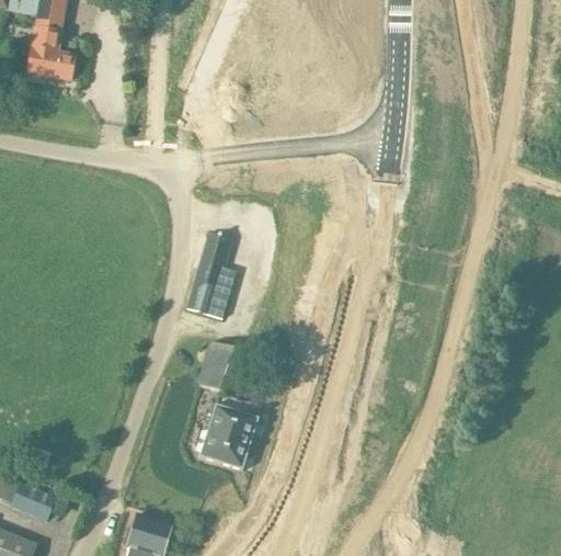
[(34,24),(26,70),(69,77),(73,50),(57,48),(60,29),(61,29),(66,0),(36,0),(35,13),(33,23),(34,24)]
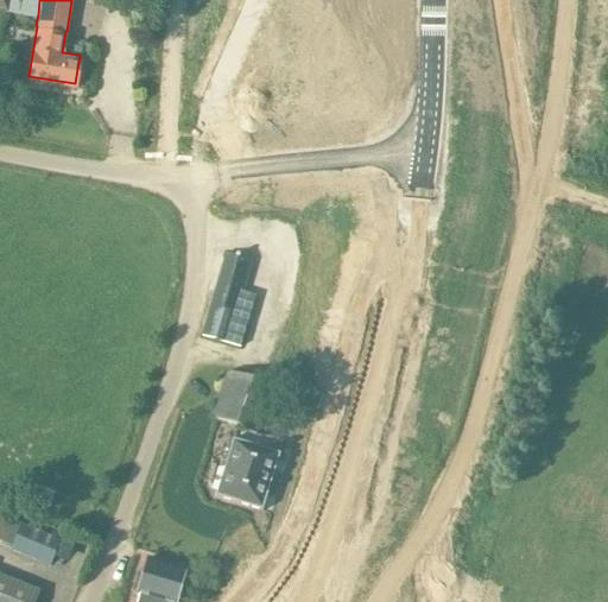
[(226,249),(203,331),(240,341),(247,315),(235,311),(251,257),(226,249)]
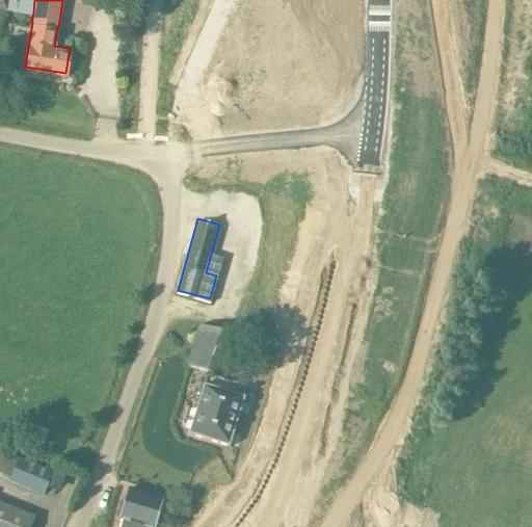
[(184,362),(233,377),(244,338),(197,321),(184,362)]
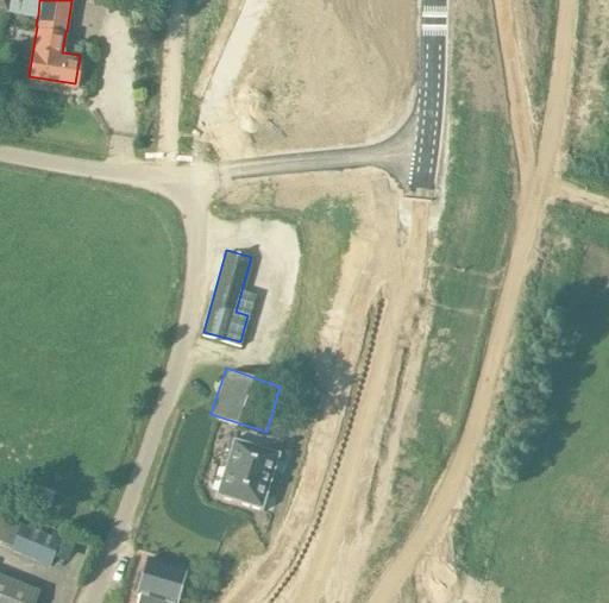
[(217,492),(262,507),(278,451),(234,437),(217,492)]
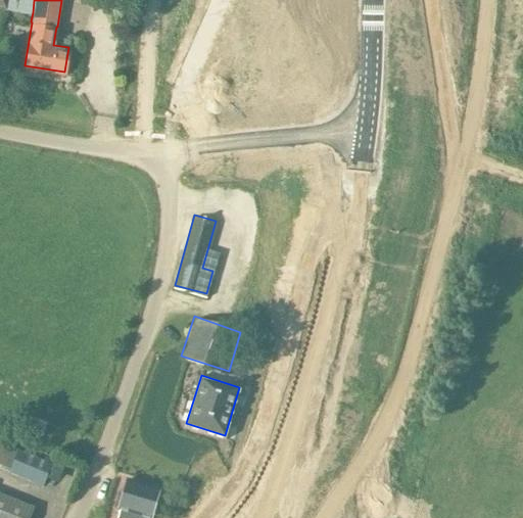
[(34,429),(43,433),(48,420),(37,417),(34,429)]
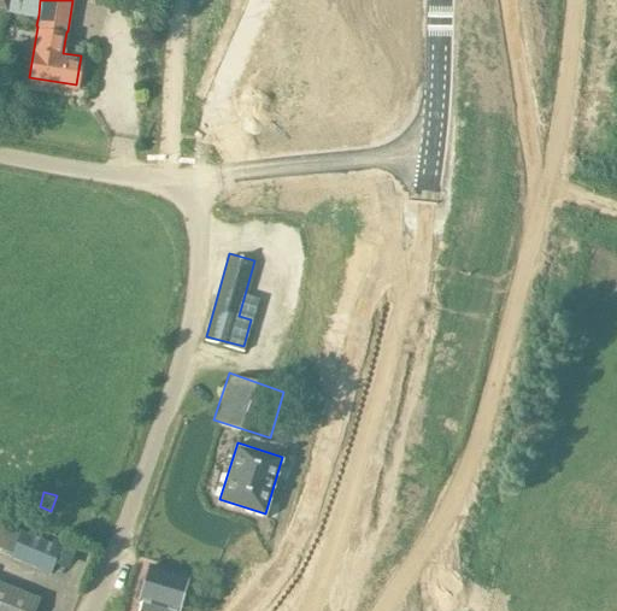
[(0,518),(0,545),(15,551),(22,532),(23,528),(0,518)]
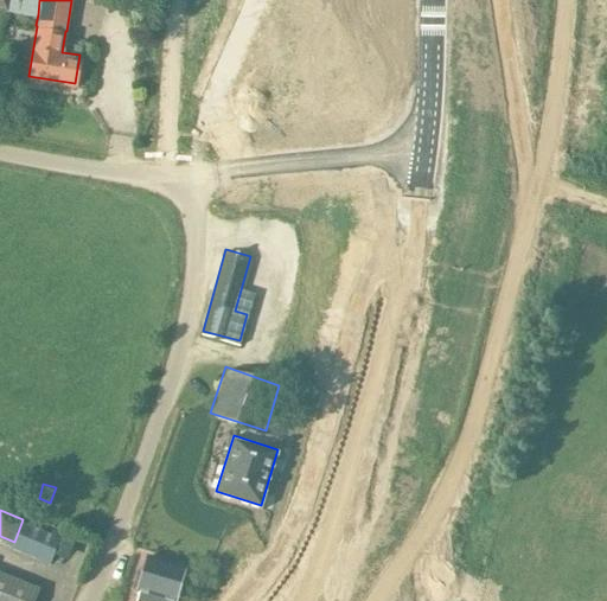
[(13,547),(50,562),(59,537),(21,523),(14,542),(13,547)]
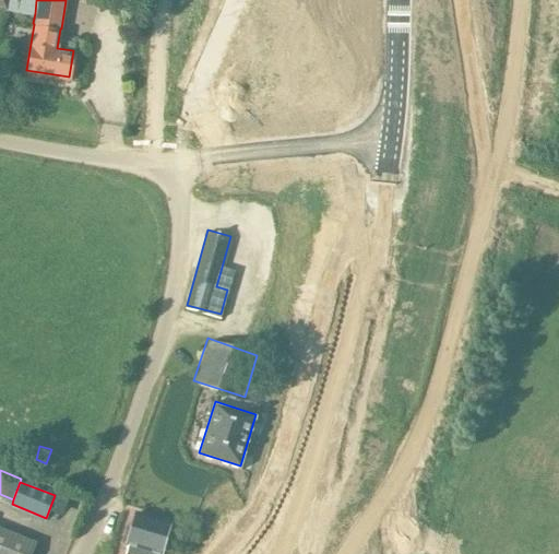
[(127,543),(125,552),(133,553),(157,553),(158,553),(161,553),(170,520),(134,509),(125,542),(127,543)]
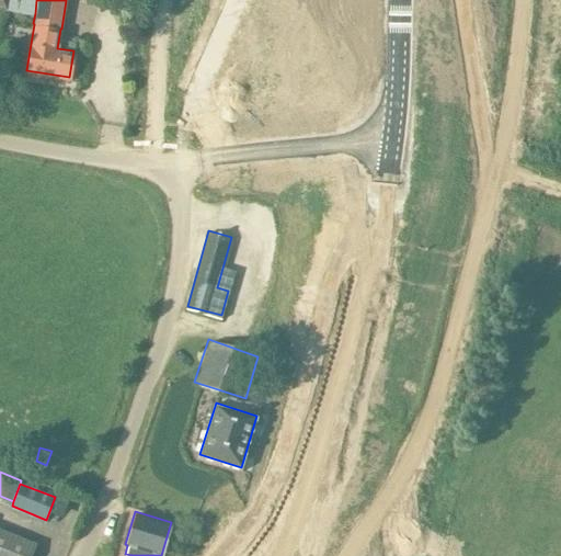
[(0,555),(31,555),(36,542),(0,526),(0,555)]
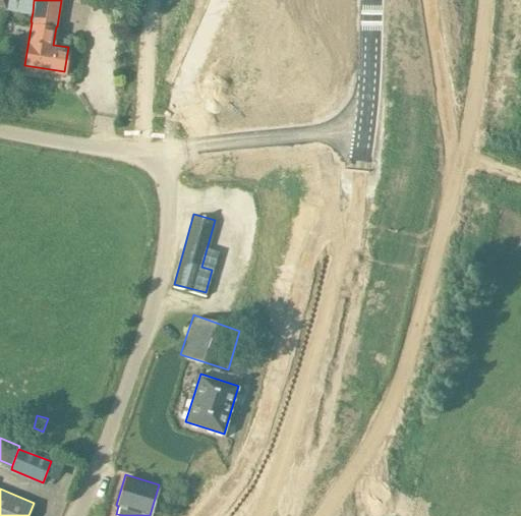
All buildings are outlined.
